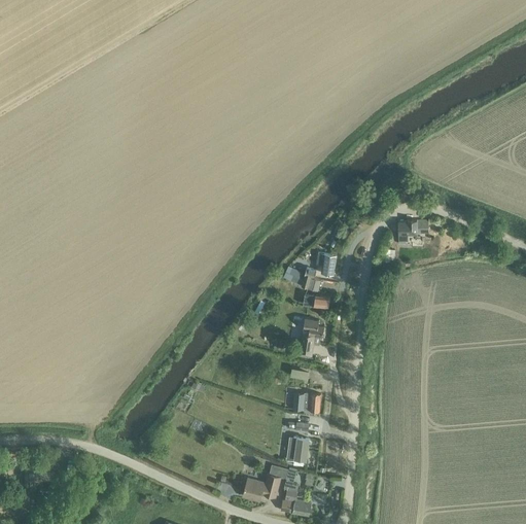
[(397,224),(397,246),(405,246),(405,242),(407,242),(407,236),(416,235),(428,235),(427,222),(416,222),(406,222),(406,224),(397,224)]
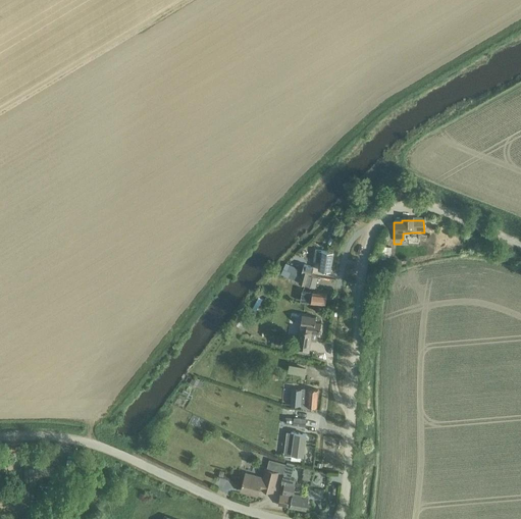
[(380,250),(380,260),(391,260),(391,251),(380,250)]
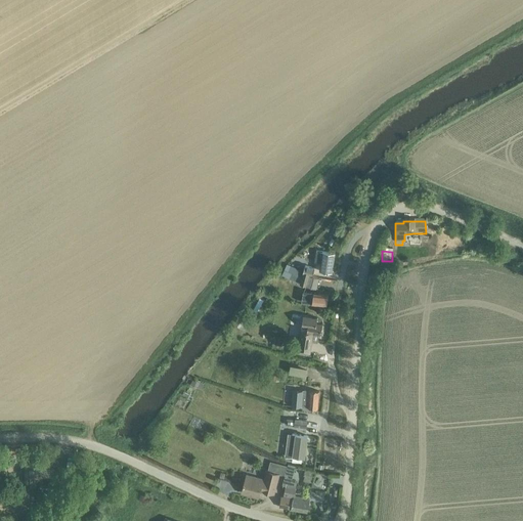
[(315,254),(313,265),(320,266),(318,274),(331,276),(334,257),(319,254),(315,254)]
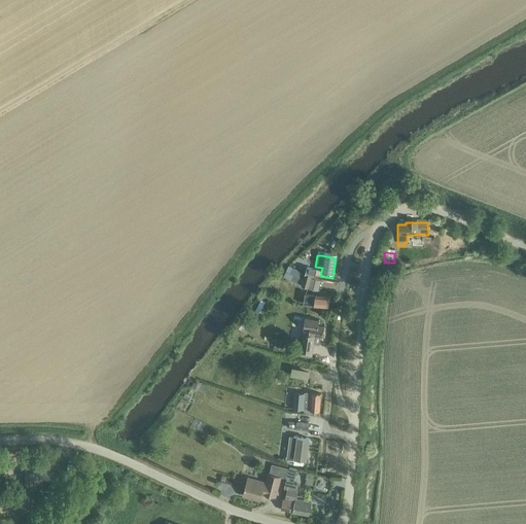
[(297,272),(287,267),(282,279),(301,287),(303,281),(294,277),(297,272)]
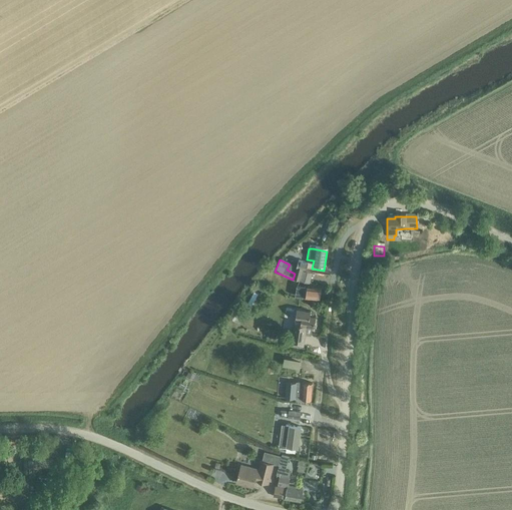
[(293,280),(293,281),(299,283),(302,273),(306,274),(308,266),(297,264),(295,274),(293,280)]
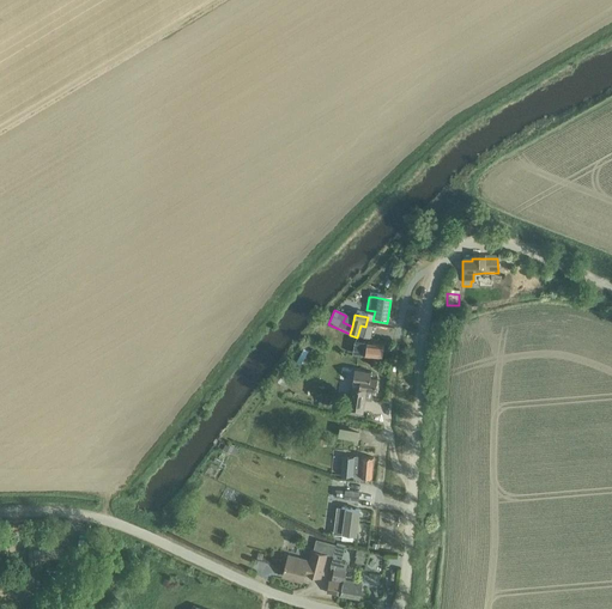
[(357,338),(369,341),(373,328),(361,326),(357,338)]
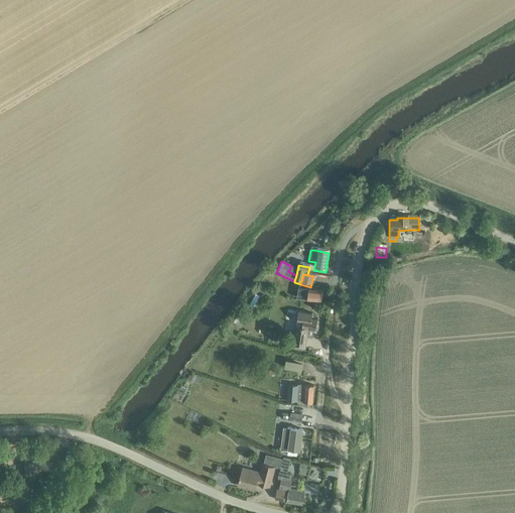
[(297,289),(295,300),(306,301),(320,304),(323,293),(307,291),(297,289)]
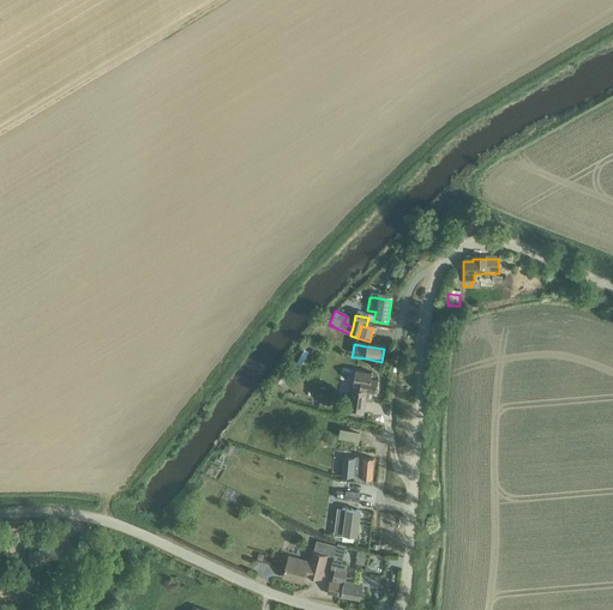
[(371,375),(354,373),(348,414),(362,416),(364,404),(371,404),(373,394),(376,394),(377,382),(370,381),(371,375)]
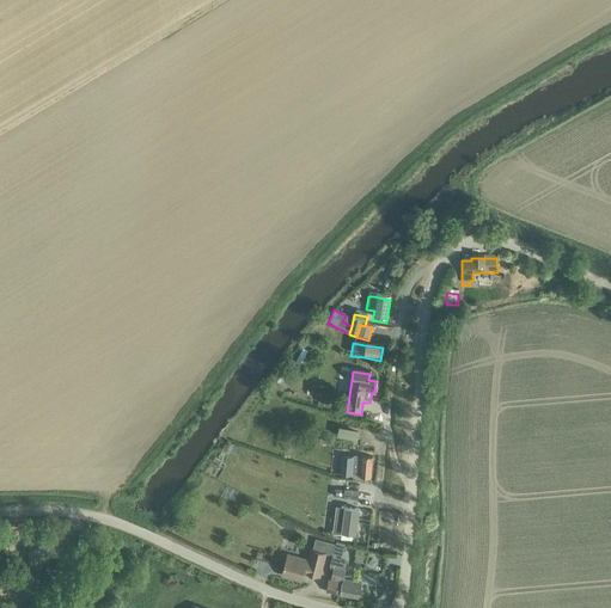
[(321,397),(318,404),(327,407),(330,400),(321,397)]
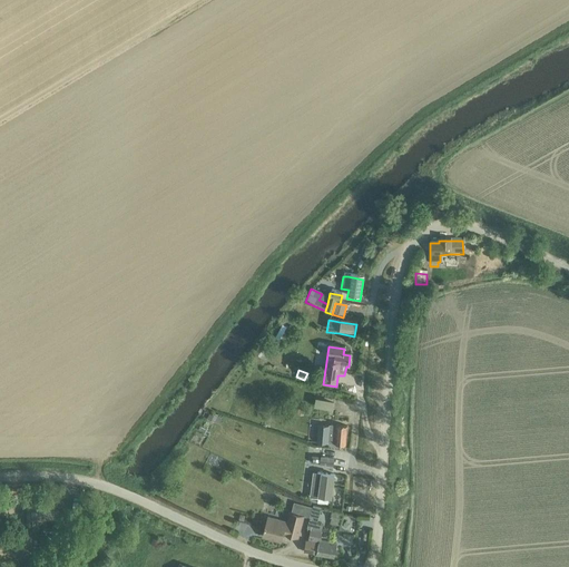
[(313,407),(331,411),(332,401),(314,398),(313,407)]
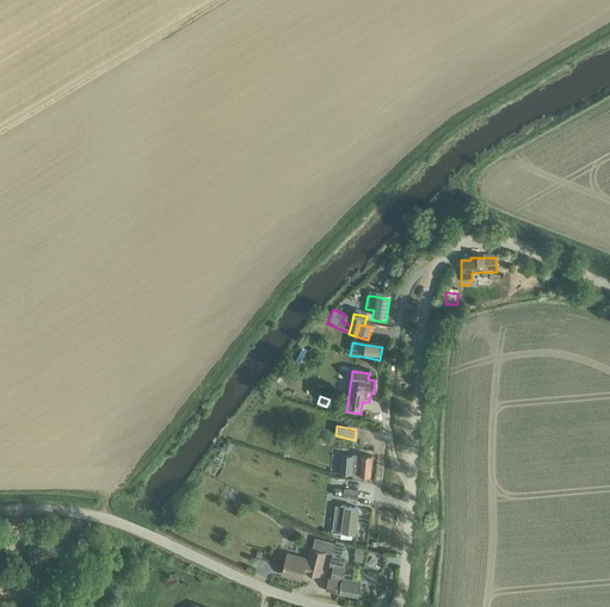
[(350,478),(369,479),(371,459),(357,458),(357,459),(340,458),(339,477),(350,477),(350,478)]
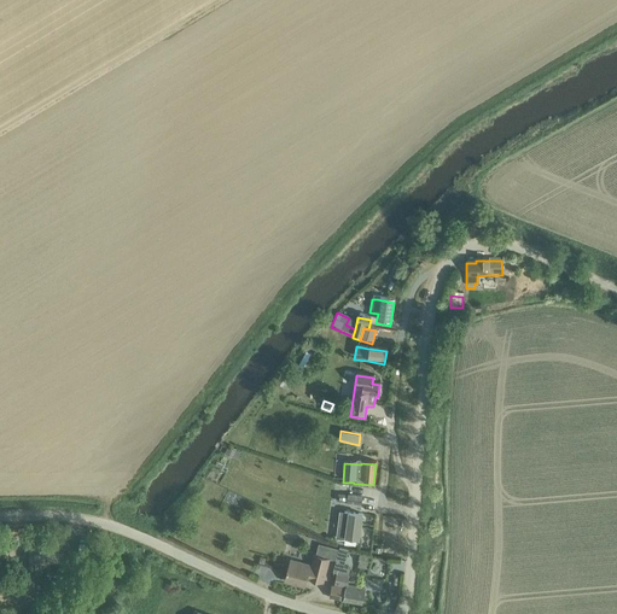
[(219,496),(211,512),(227,519),(234,502),(219,496)]
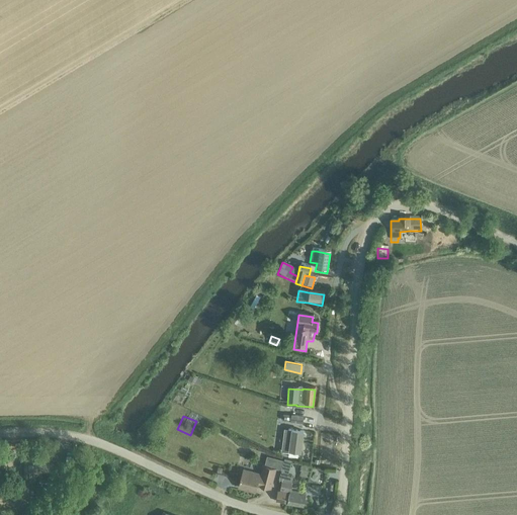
[(303,433),(287,431),(287,436),(286,442),(282,442),(281,454),(288,455),(288,453),(300,454),(303,433)]
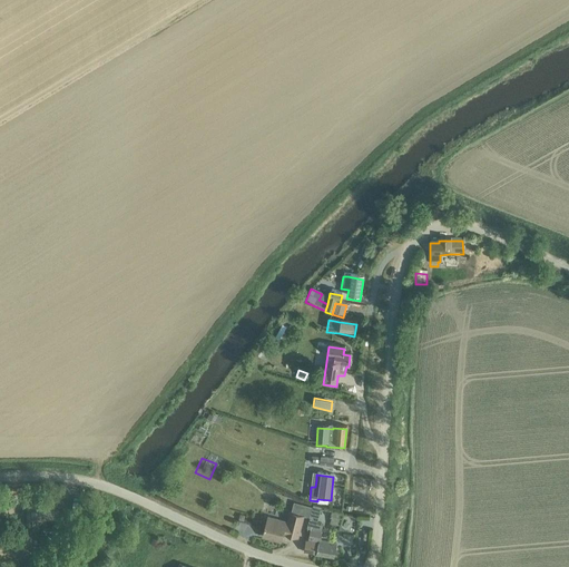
[(267,520),(262,539),(281,544),(282,536),(296,540),(302,519),(303,516),(305,508),(296,506),(294,511),(293,516),(291,516),(290,516),(287,526),(267,520)]
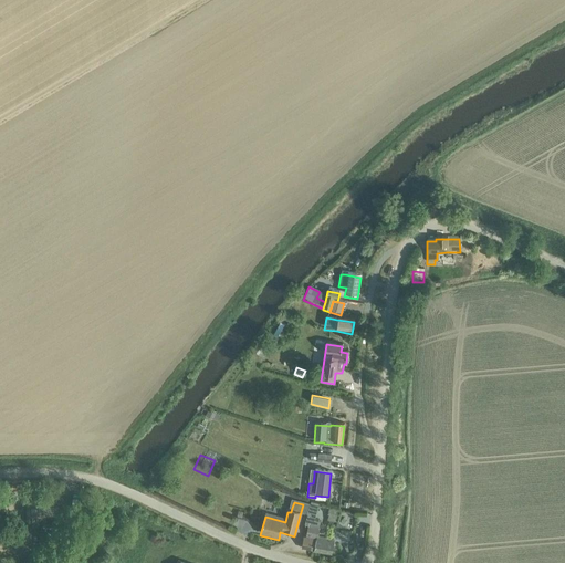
[(304,527),(307,528),(305,540),(315,541),(313,552),(330,555),(333,542),(318,539),(320,529),(321,524),(311,523),(312,519),(313,514),(316,514),(318,506),(316,506),(310,503),(310,507),(306,517),(306,518),(304,527)]
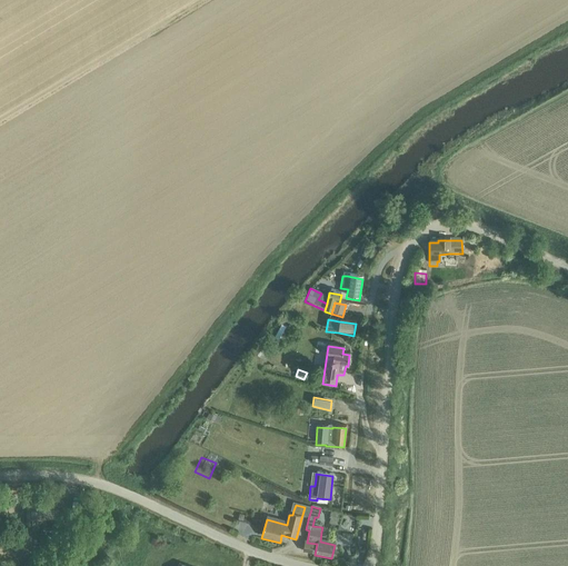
[(331,515),(329,523),(338,525),(340,516),(331,515)]
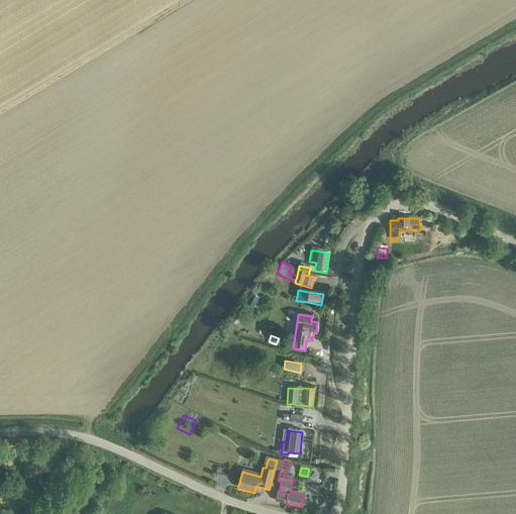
[(198,478),(200,473),(191,469),(189,475),(198,478)]
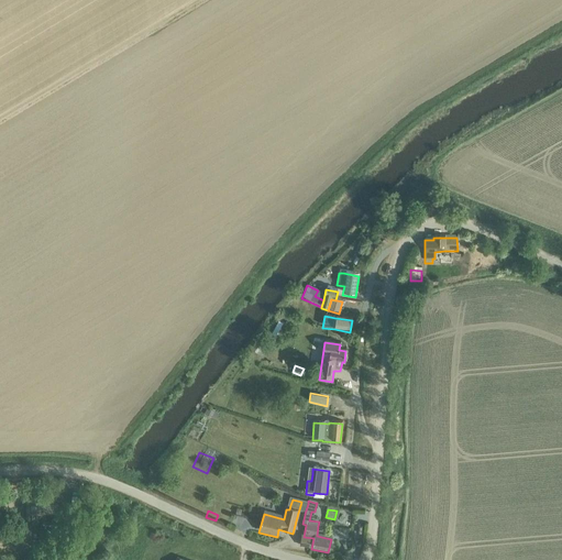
[(55,534),(44,534),(44,548),(48,548),(56,548),(55,539),(55,534)]
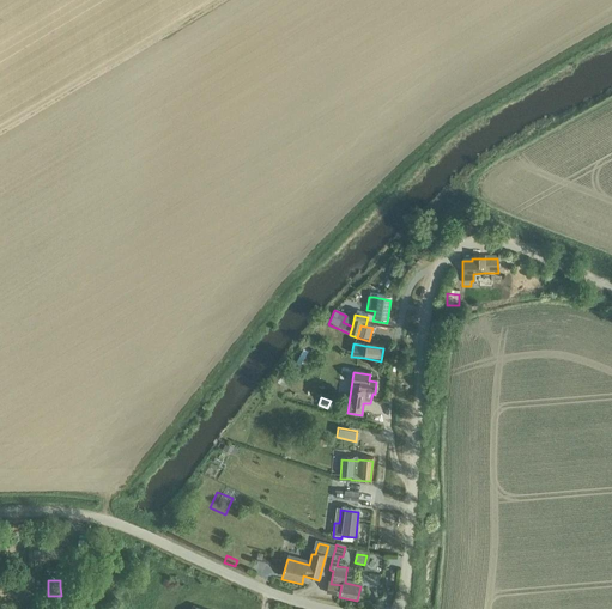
[(341,585),(331,584),(328,583),(327,595),(339,597),(341,585)]
